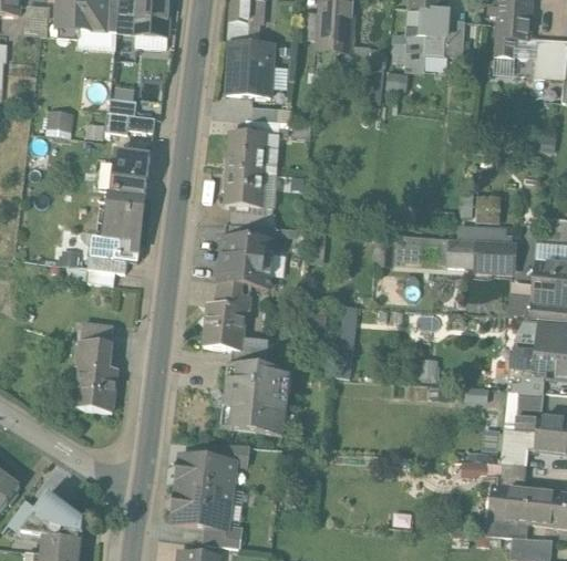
[(0,0),(0,12),(19,14),(19,0),(0,0)]
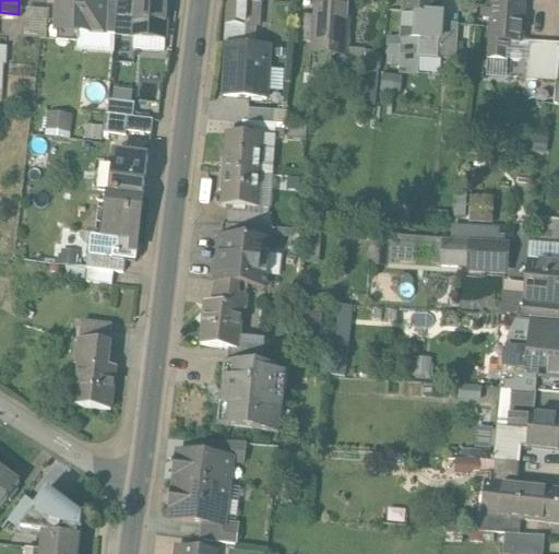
[(59,0),(58,20),(78,22),(78,28),(102,31),(104,0),(59,0)]
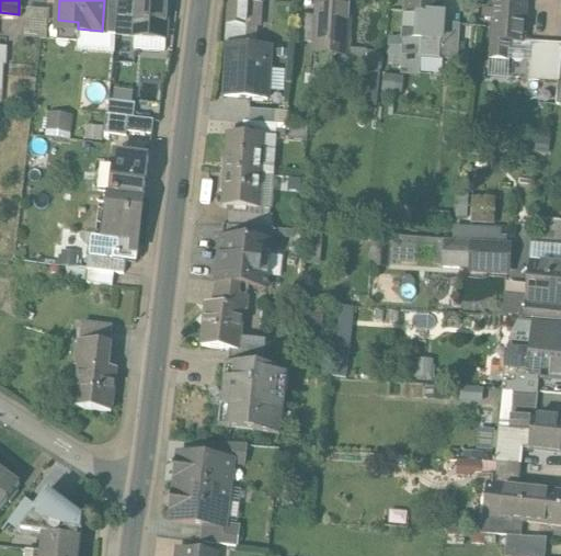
[(104,0),(102,31),(115,32),(118,0),(104,0)]
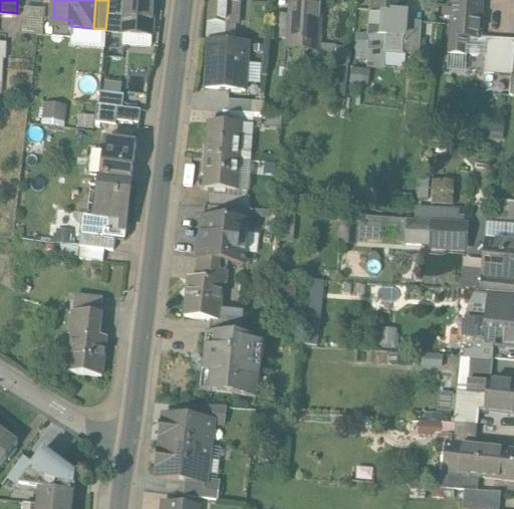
[(108,0),(105,29),(104,36),(121,38),(123,23),(120,23),(122,0),(108,0)]
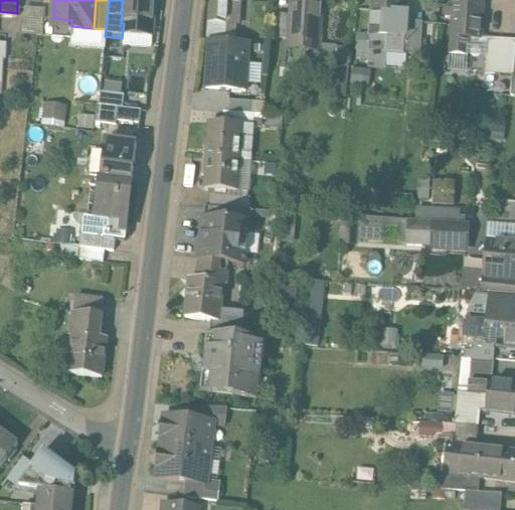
[(123,0),(121,23),(124,23),(152,25),(154,0),(123,0)]
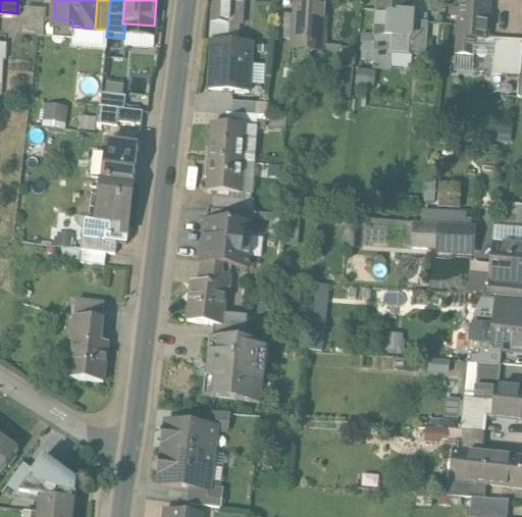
[(211,0),(209,36),(212,37),(227,37),(229,0),(211,0)]
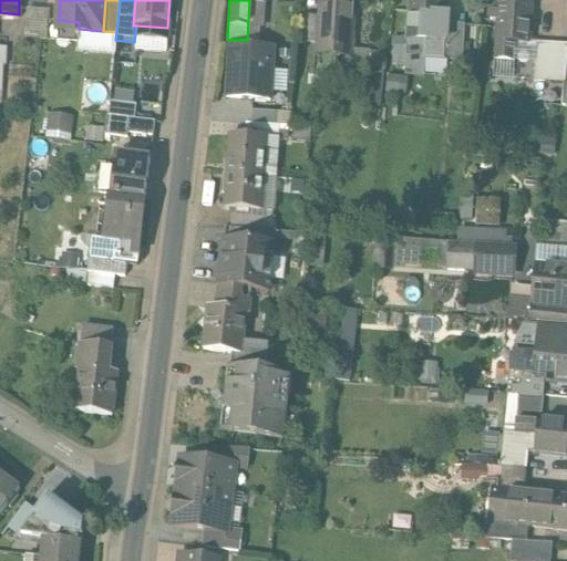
[(320,0),(320,11),(318,38),(316,72),(336,74),(337,45),(352,47),(354,0),(320,0)]
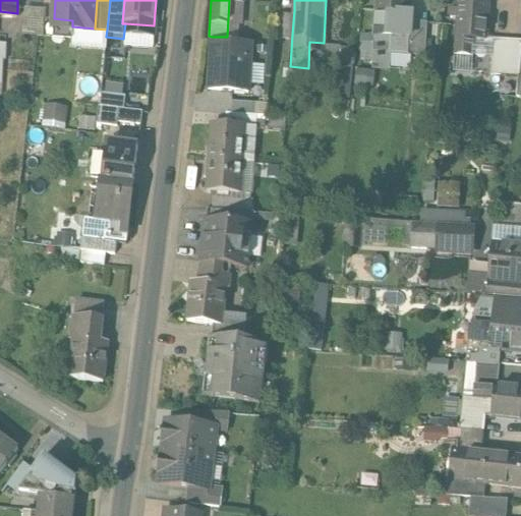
[(375,0),(373,41),(390,42),(392,6),(406,7),(406,0),(375,0)]
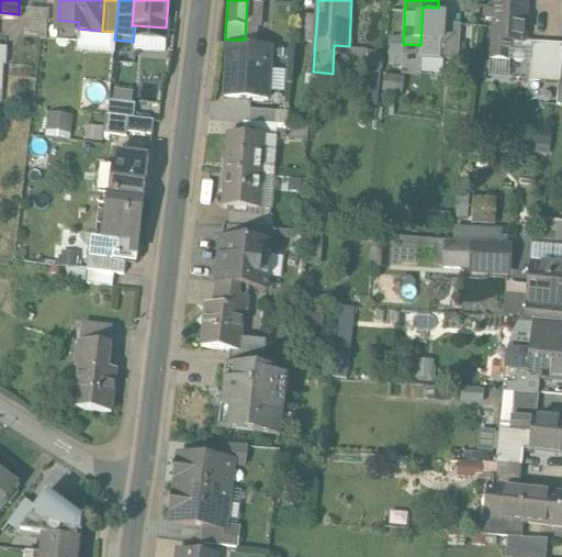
[(493,0),(493,6),(485,4),(485,14),(493,15),(492,37),(509,39),(525,40),(526,0),(493,0)]
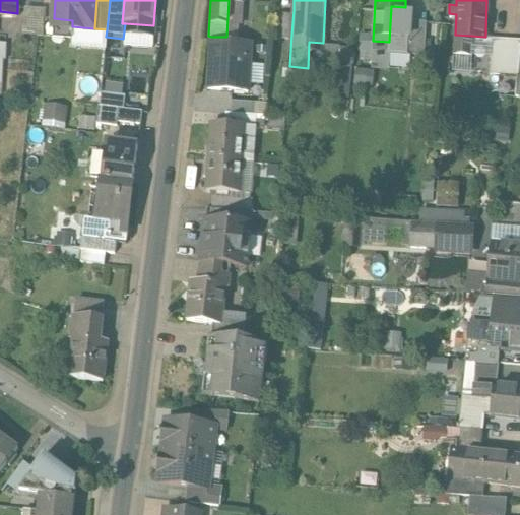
[(46,30),(47,3),(28,3),(27,29),(46,30)]
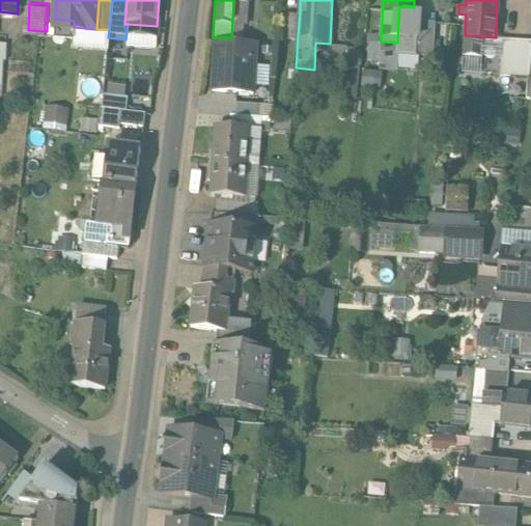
[(300,10),(286,9),(285,35),(298,35),(300,10)]
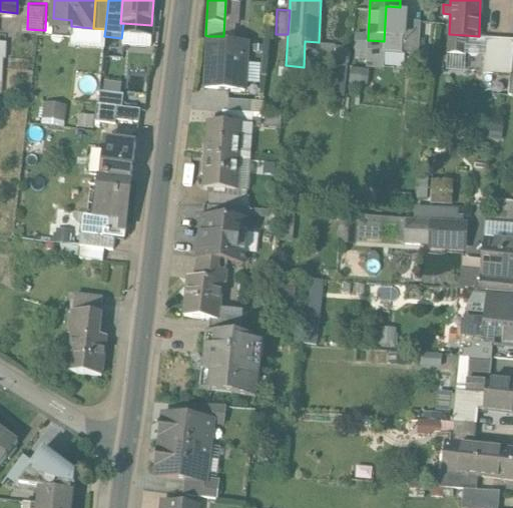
[(420,17),(404,16),(403,48),(418,49),(420,17)]
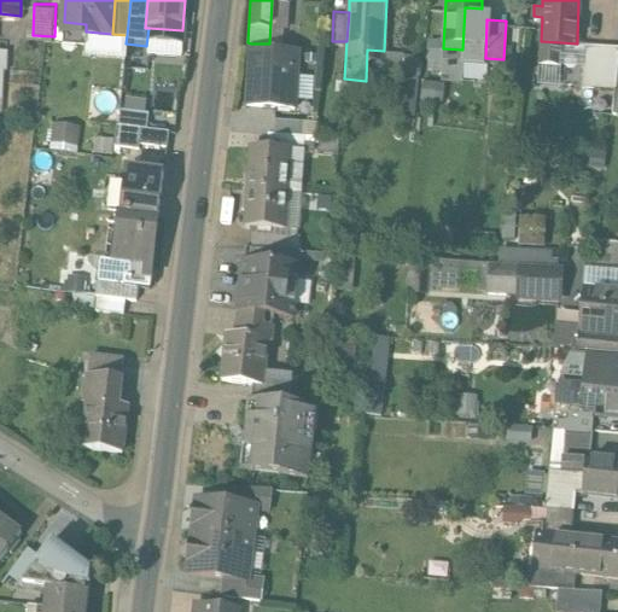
[(560,42),(541,41),(540,59),(560,60),(560,42)]
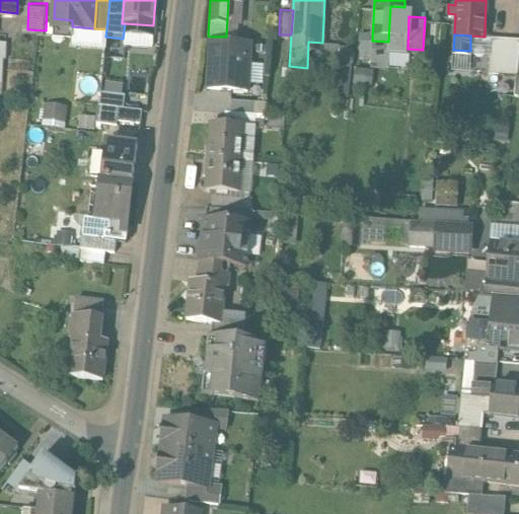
[(226,37),(211,37),(208,84),(248,87),(251,39),(226,37)]
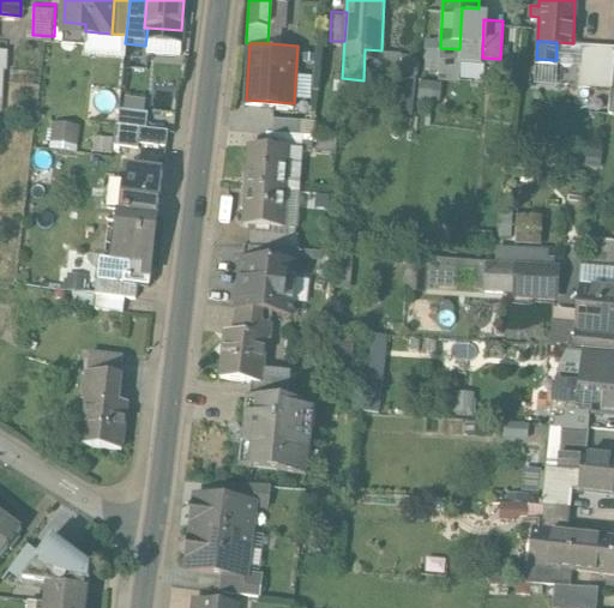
[(613,58),(613,43),(581,43),(579,83),(611,84),(613,58)]
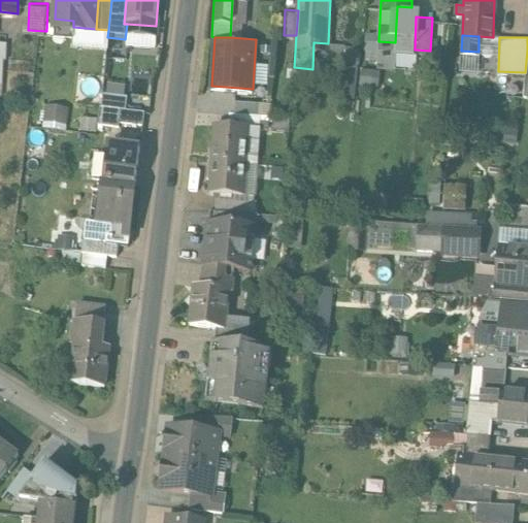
[(127,97),(104,94),(102,105),(122,107),(126,107),(127,97)]
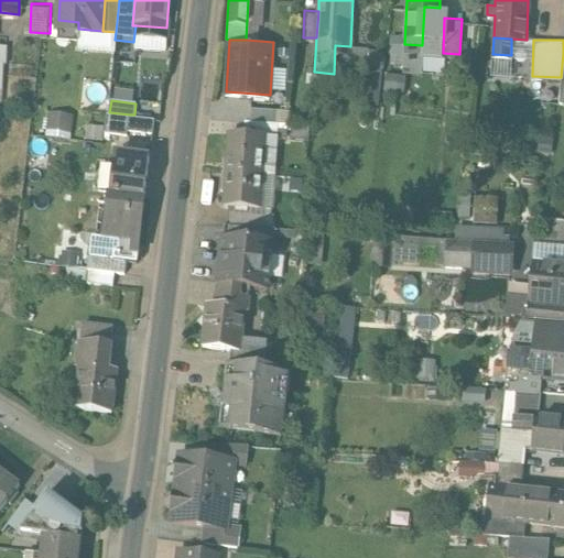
[(73,134),(76,108),(51,106),(47,131),(73,134)]
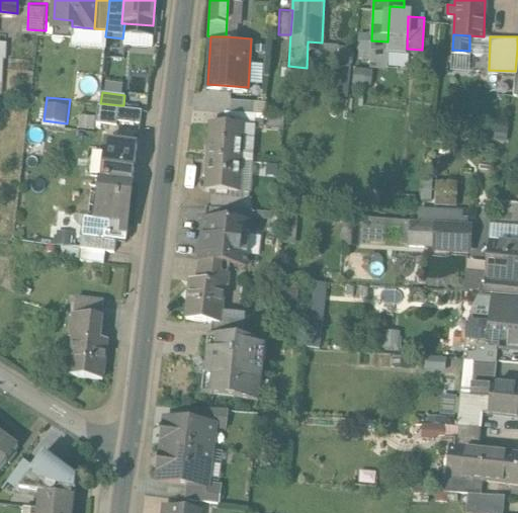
[(266,99),(232,97),(231,109),(265,111),(266,99)]
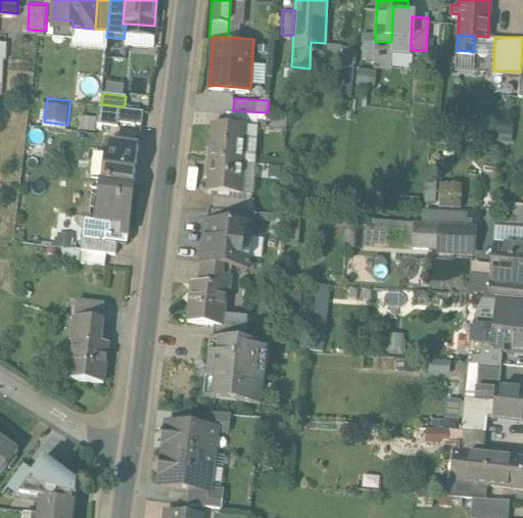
[(125,106),(121,106),(119,121),(141,123),(143,109),(125,106)]
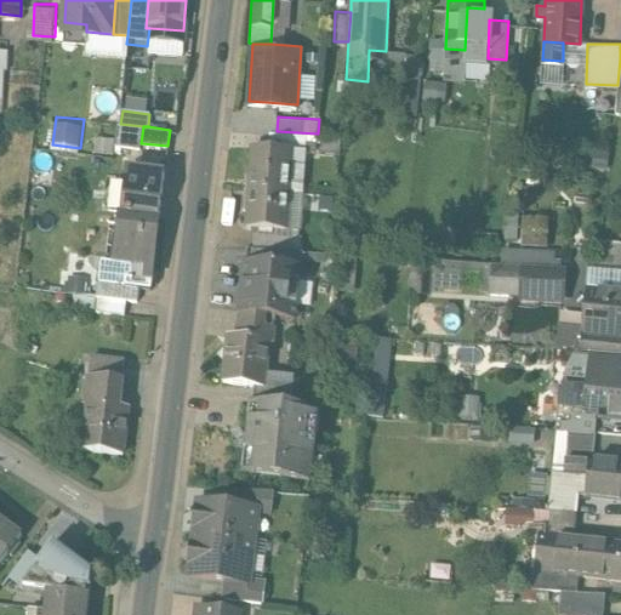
[(291,148),(252,146),(250,187),(288,191),(290,166),(283,166),(284,149),(290,149),(291,148)]
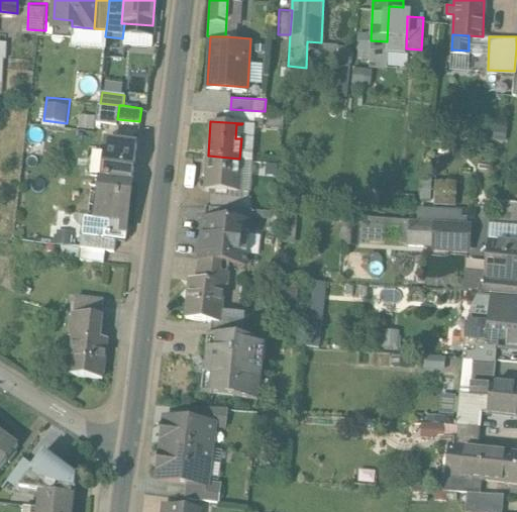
[(137,143),(105,139),(100,176),(132,180),(137,143)]
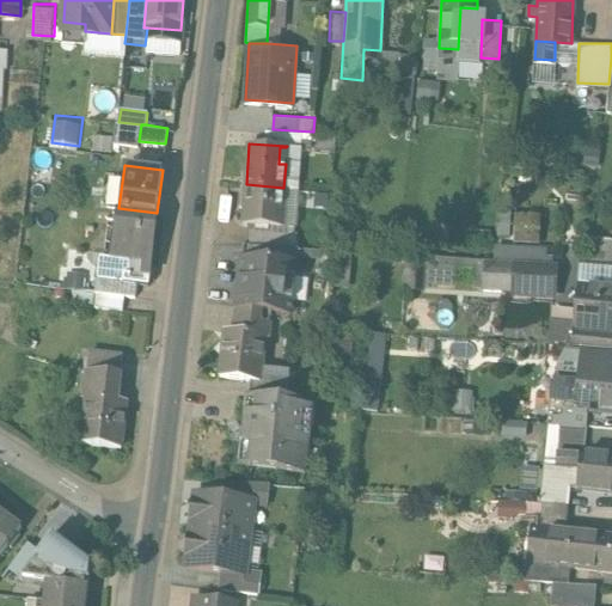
[(283,188),(246,184),(244,222),(282,224),(282,222),(276,222),(276,206),(282,206),(283,188)]
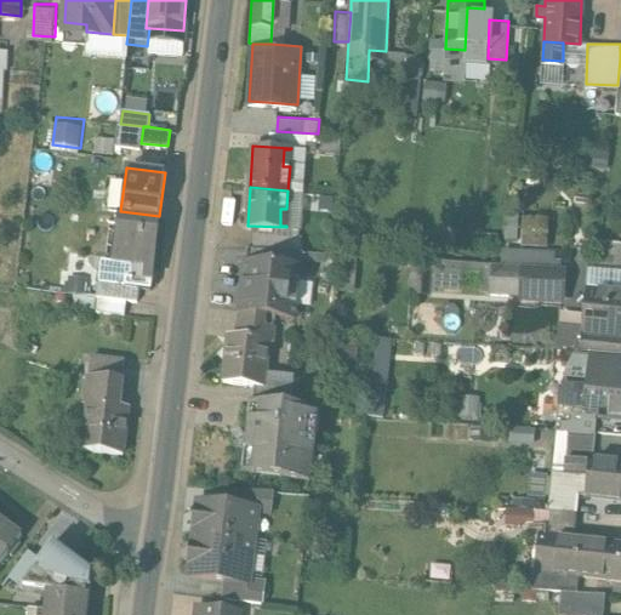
[(159,216),(120,211),(114,260),(102,258),(100,279),(138,284),(137,285),(151,286),(159,216)]
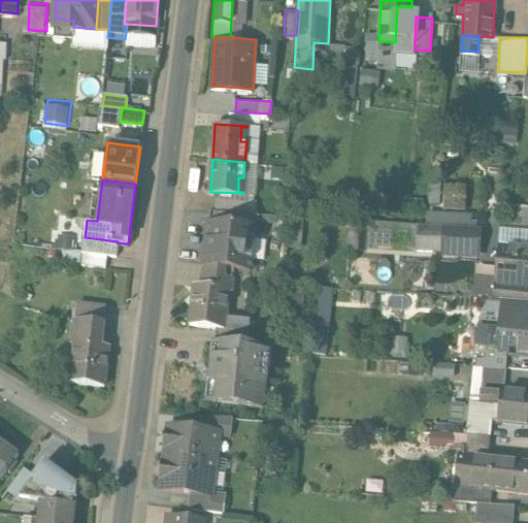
[(248,200),(213,198),(212,208),(246,211),(248,200)]
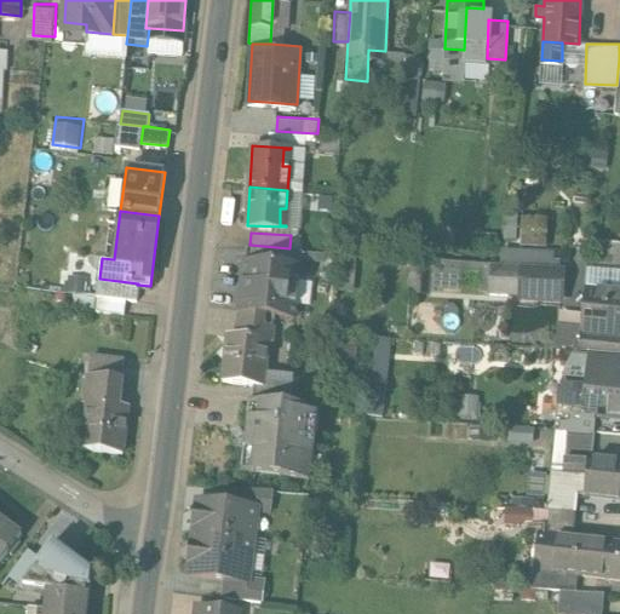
[(619,241),(598,239),(595,269),(619,270),(619,241)]
